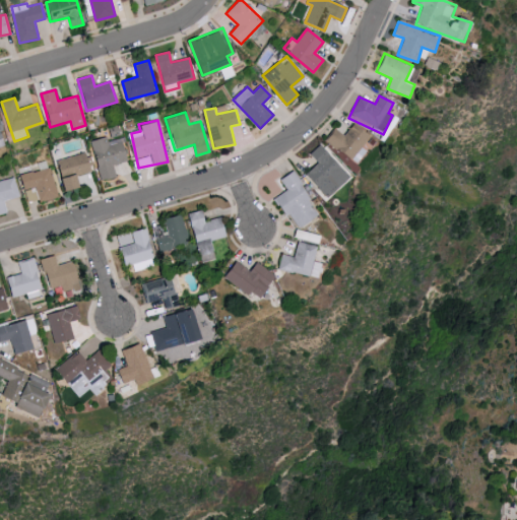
[(325,141),(358,164),(366,150),(362,148),(370,136),(352,124),(344,135),(334,128),(325,141)]
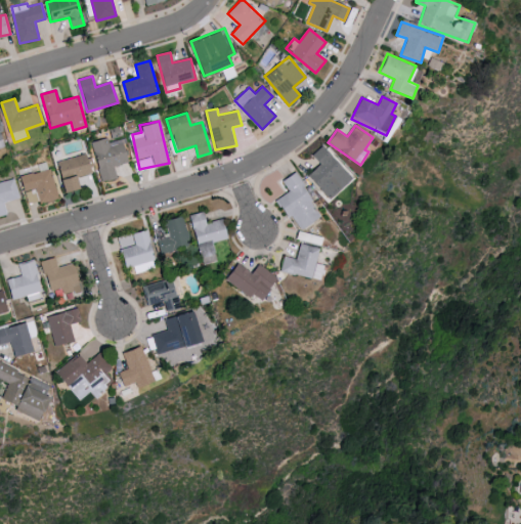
[(130,163),(124,142),(112,146),(109,137),(91,142),(102,182),(118,178),(115,167),(130,163)]
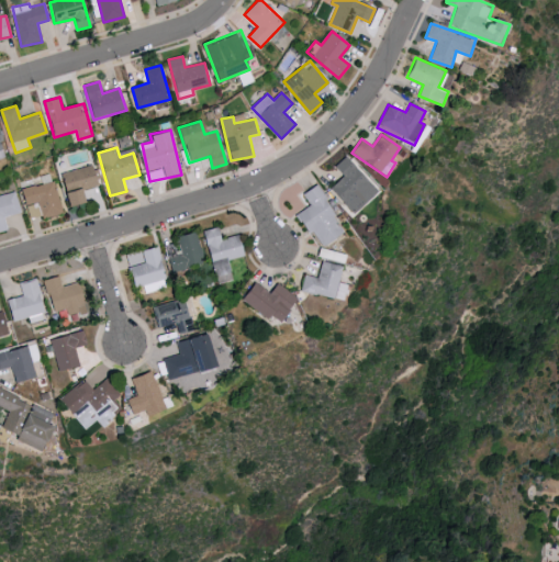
[(335,166),(344,177),(331,187),(351,213),(377,193),(347,156),(335,166)]
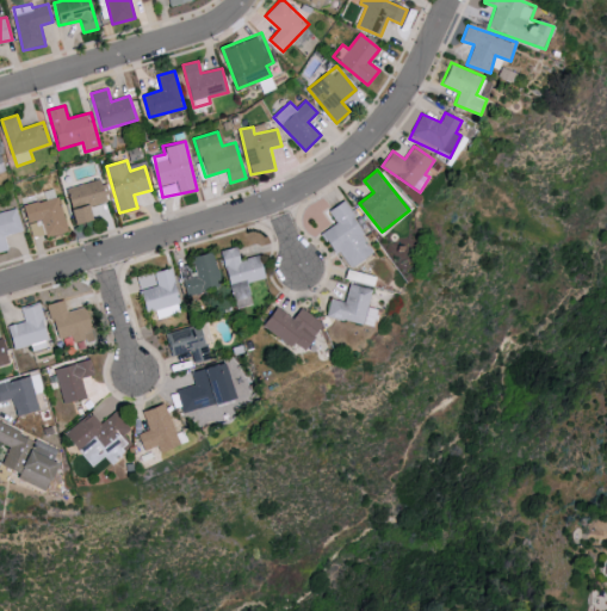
[(93,218),(91,207),(107,202),(101,179),(64,189),(75,224),(93,218)]
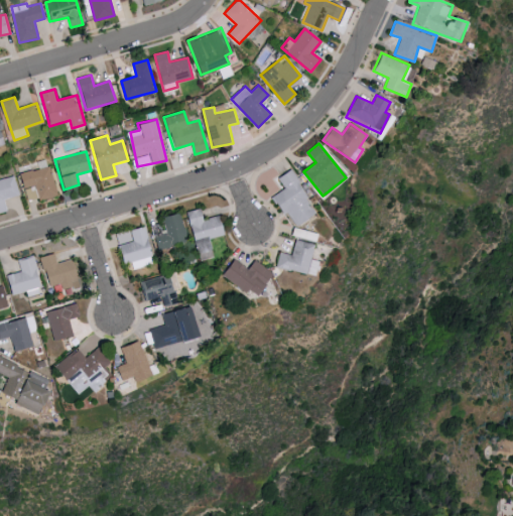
[(58,196),(50,165),(20,173),(24,188),(36,185),(40,201),(58,196)]
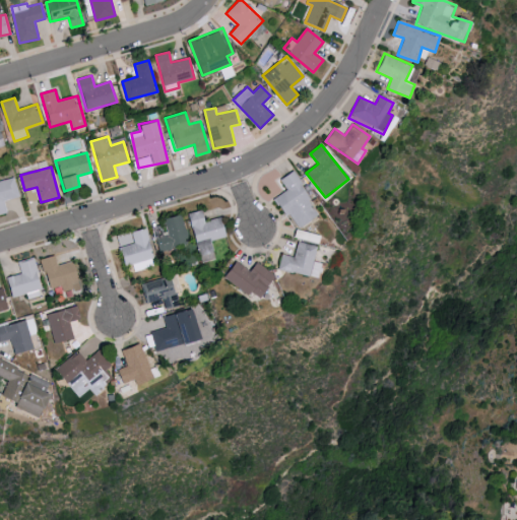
[(320,213),(293,171),(279,179),(286,190),(273,198),(285,216),(289,214),(299,228),(320,213)]
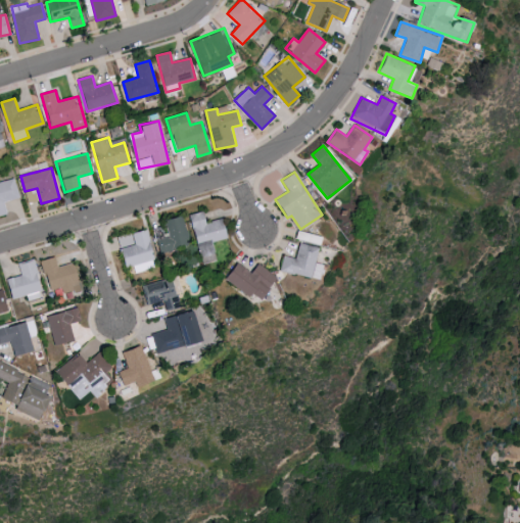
[(0,182),(0,216),(8,214),(5,201),(20,198),(15,179),(0,182)]
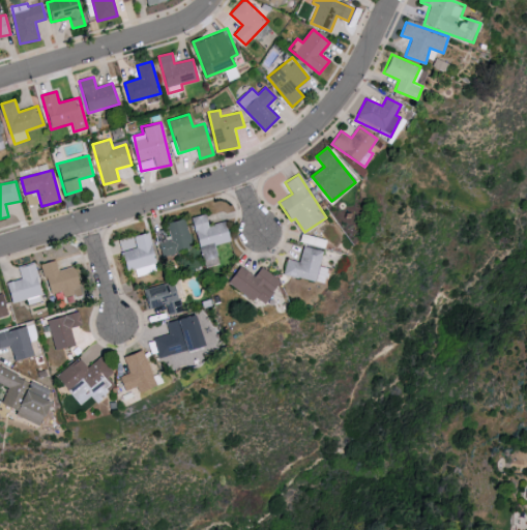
[(205,267),(221,264),(216,245),(231,241),(225,222),(208,226),(206,214),(193,217),(205,267)]
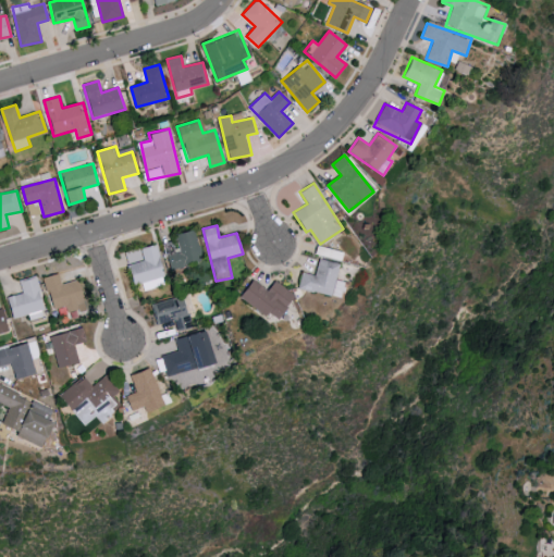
[(165,244),(171,268),(204,260),(196,230),(175,234),(177,240),(165,244)]
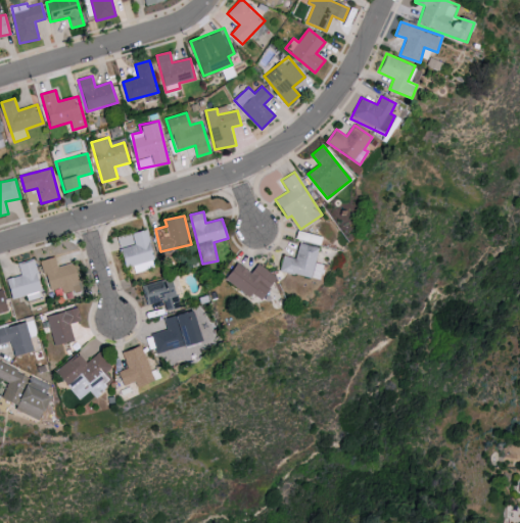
[(156,259),(147,229),(133,233),(136,244),(120,249),(125,268),(134,266),(136,273),(149,270),(147,262),(156,259)]
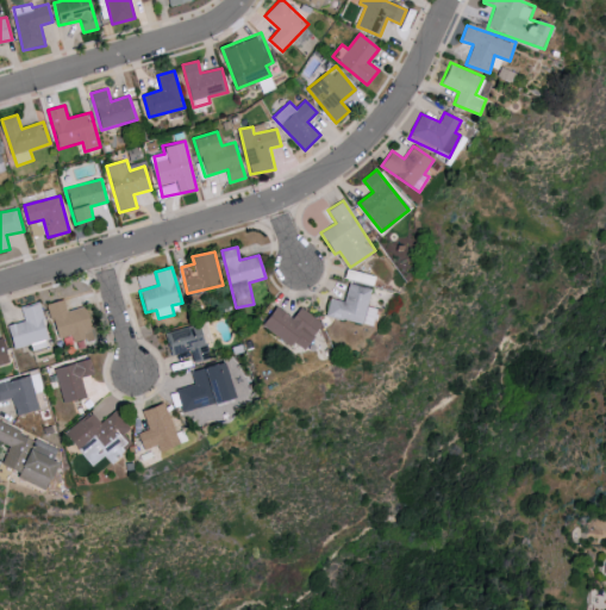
[(378,309),(368,306),(373,288),(350,282),(344,302),(331,298),(326,315),(373,327),(378,309)]
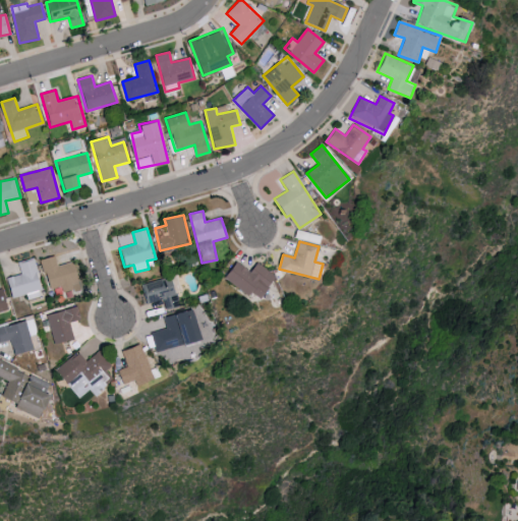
[(59,266),(55,254),(41,259),(51,290),(62,286),(64,292),(76,288),(73,280),(80,278),(74,261),(59,266)]
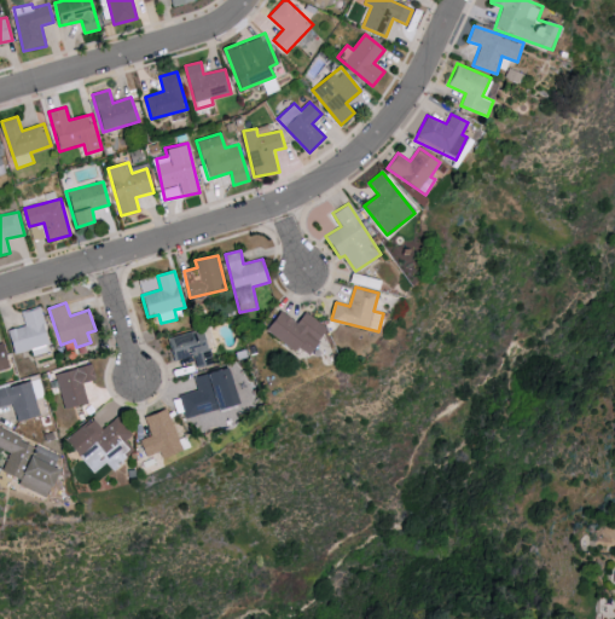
[(9,329),(13,353),(33,350),(34,356),(50,352),(41,307),(22,311),(25,325),(9,329)]
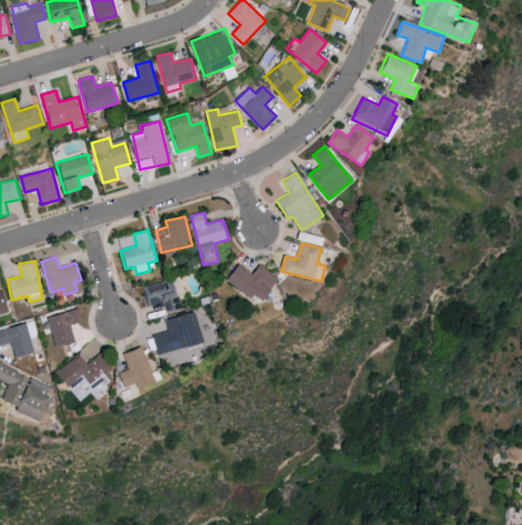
[(279,278),(259,264),(252,273),(238,263),(226,279),(251,298),(254,294),(263,300),(279,278)]
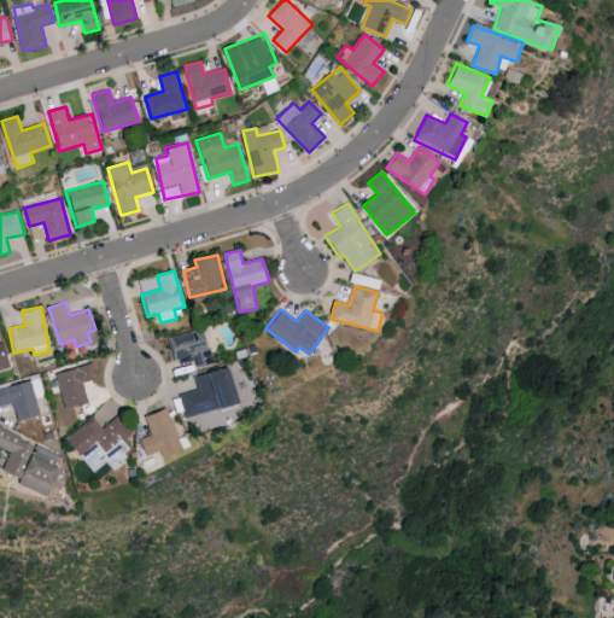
[(168,338),(174,361),(194,356),(197,367),(212,363),(203,328),(168,338)]
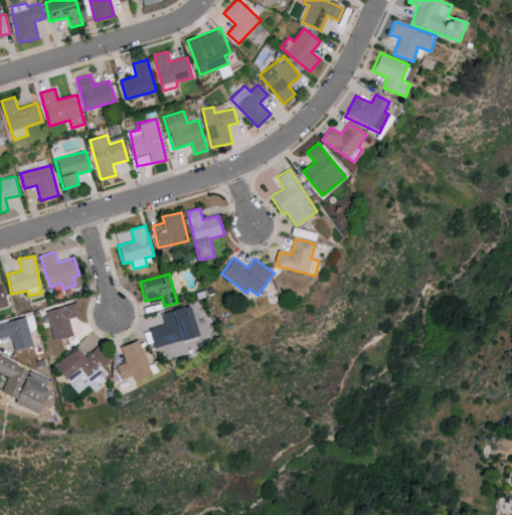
[(0,308),(8,306),(3,285),(0,286),(0,308)]
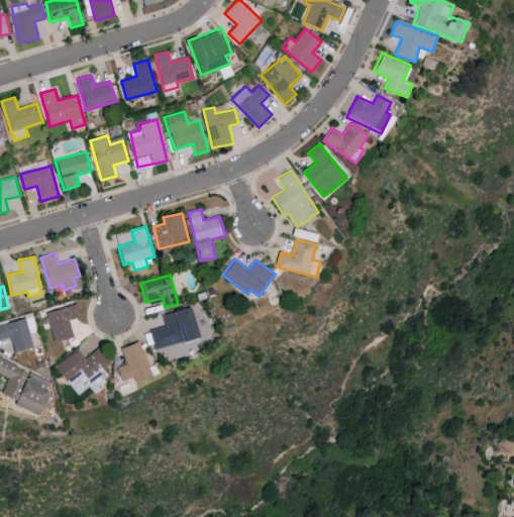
[(81,317),(78,305),(47,310),(54,340),(74,337),(71,319),(81,317)]
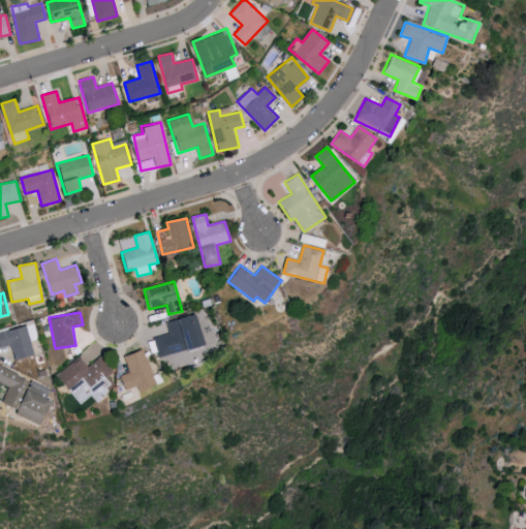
[(166,321),(169,334),(154,338),(159,358),(204,345),(195,313),(166,321)]
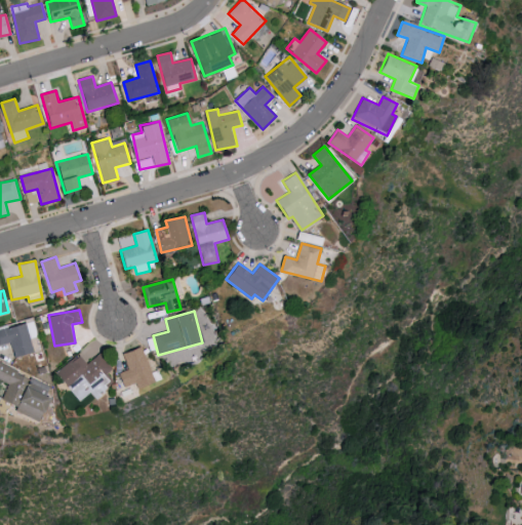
[(35,352),(32,335),(33,335),(31,323),(0,329),(0,345),(12,342),(14,356),(35,352)]
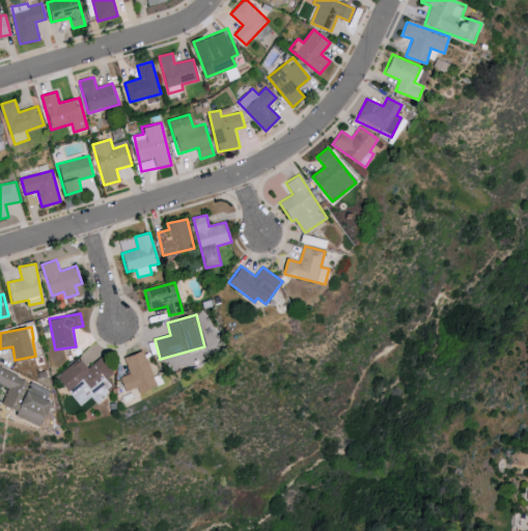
[(140,392),(158,386),(143,350),(124,357),(132,373),(120,378),(126,392),(138,387),(140,392)]
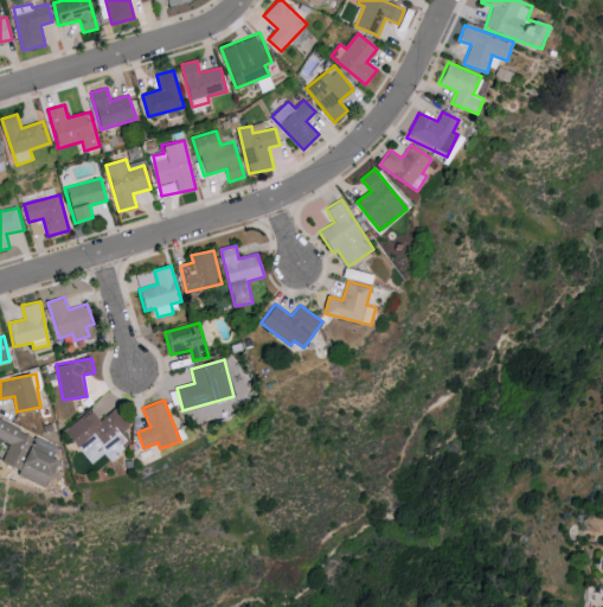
[(65,429),(77,448),(97,435),(110,455),(132,442),(124,430),(129,428),(117,409),(100,420),(94,410),(65,429)]
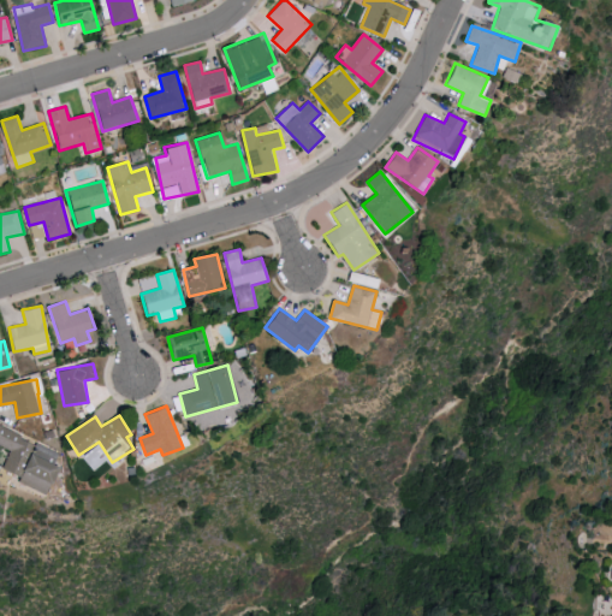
[(46,492),(55,467),(53,466),(59,452),(34,443),(35,440),(0,426),(0,445),(11,450),(1,473),(46,492)]
